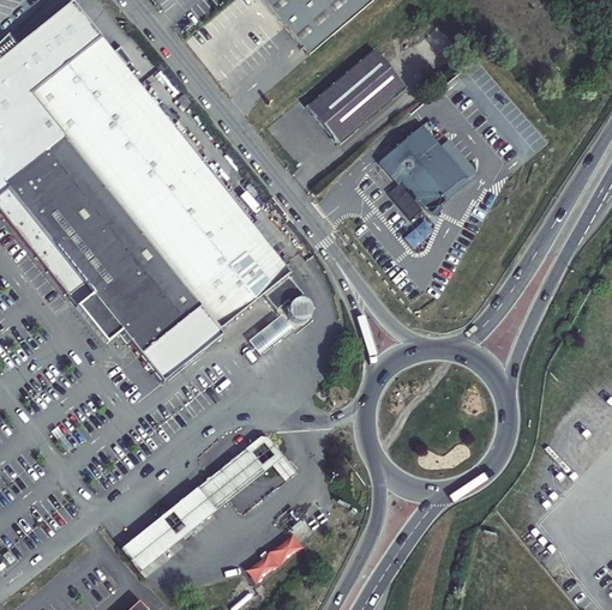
[(225,331),(220,326),(264,290),(279,307),(289,297),(293,301),(300,295),(303,293),(287,272),(289,271),(271,247),(262,235),(267,230),(257,219),(252,223),(202,162),(150,98),(73,0),(71,0),(5,53),(0,47),(0,199),(72,290),(88,278),(96,288),(81,300),(111,337),(125,326),(167,376),(225,331)]
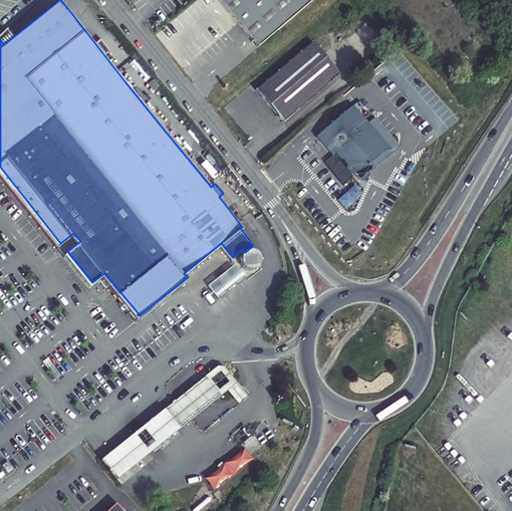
[(222,0),(260,44),(311,0),(222,0)]
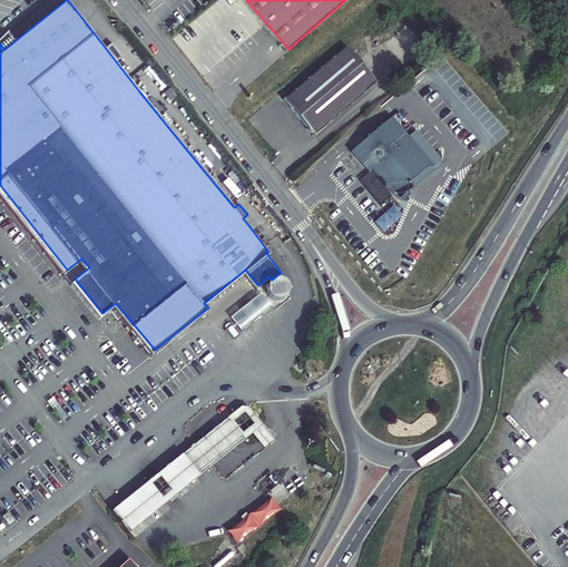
[(348,44),(285,96),(316,134),(326,124),(326,123),(378,79),(348,44)]
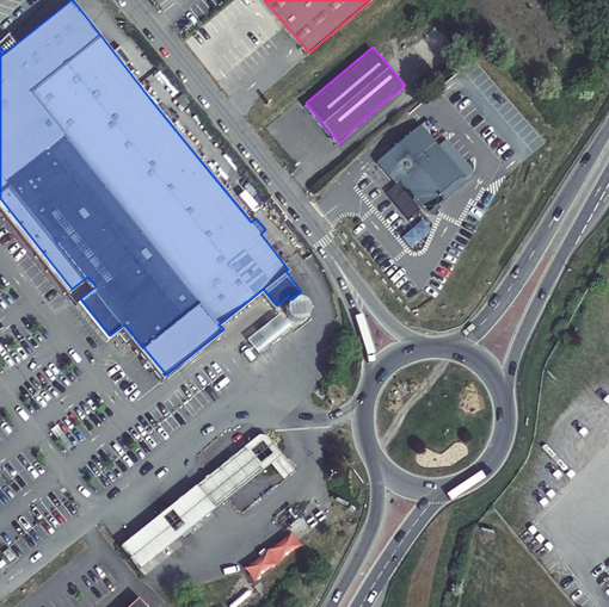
[(136,69),(131,62),(127,66),(133,73),(136,69)]
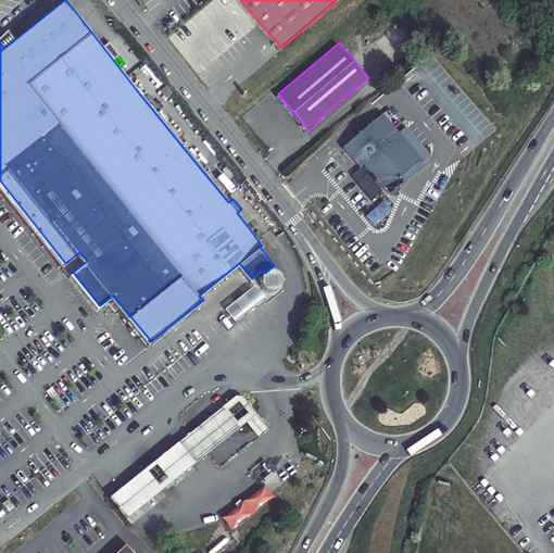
[(170,83),(162,88),(170,97),(176,91),(170,83)]
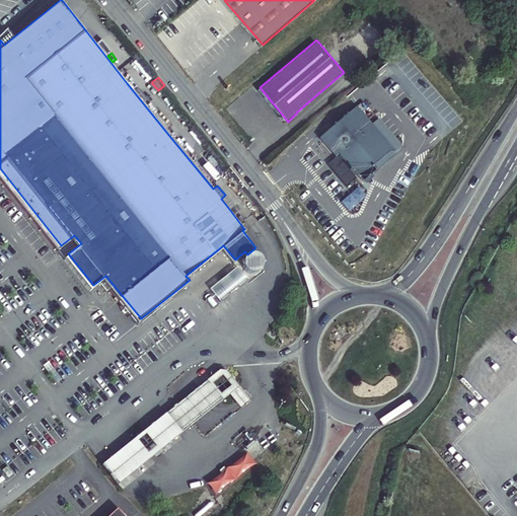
[(356,102),(319,132),(335,150),(338,148),(358,172),(370,162),(373,166),(379,161),(377,157),(389,147),(369,123),(372,121),(372,120),(356,102)]
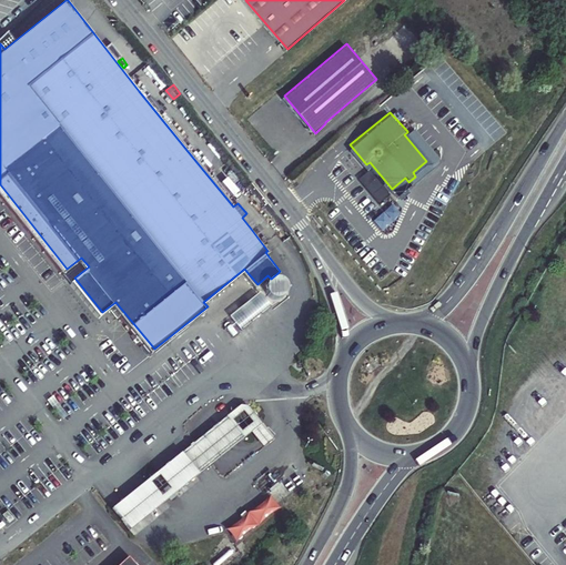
[(404,134),(426,161),(430,165),(438,159),(438,154),(414,124),(407,131),(407,132),(404,134)]
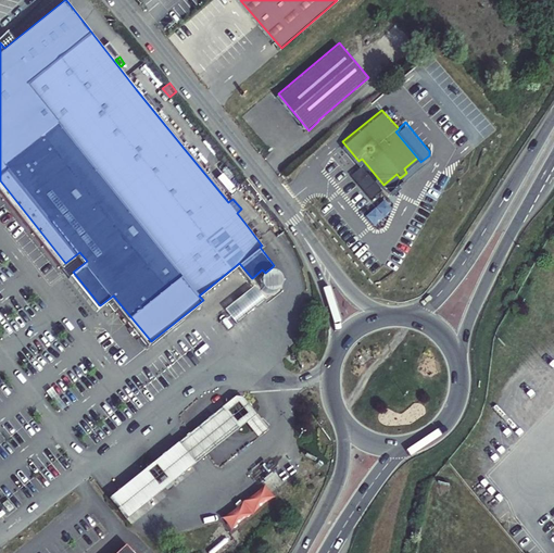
[(251,218),(234,198),(233,199),(241,209),(237,213),(246,224),(251,218)]
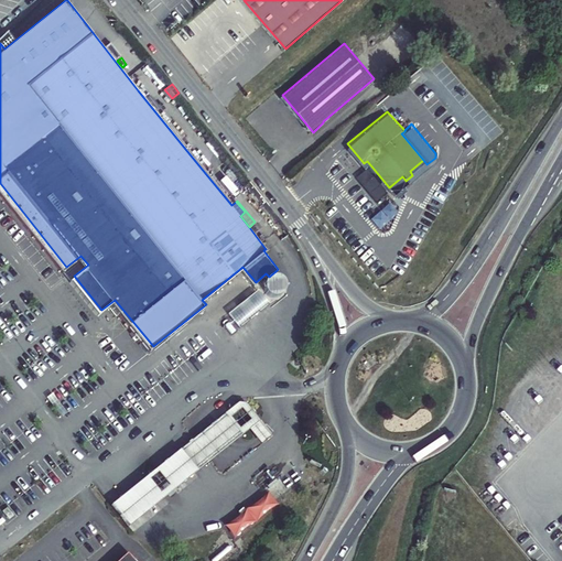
[(227,411),(112,505),(128,522),(242,431),(227,411)]
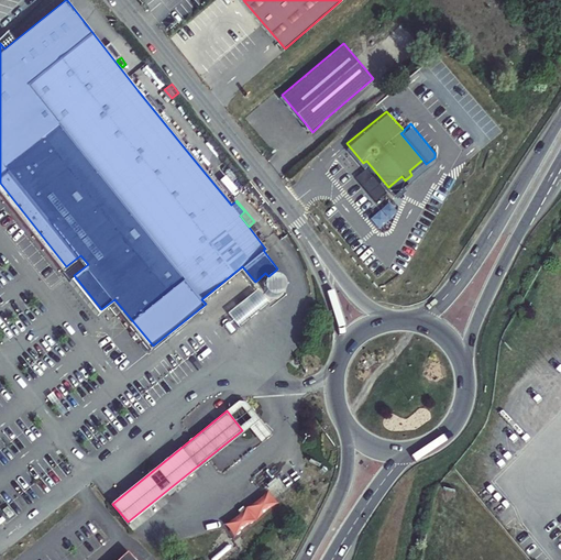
[(263,424),(257,416),(250,421),(257,431),(264,426),(263,425),(263,424)]
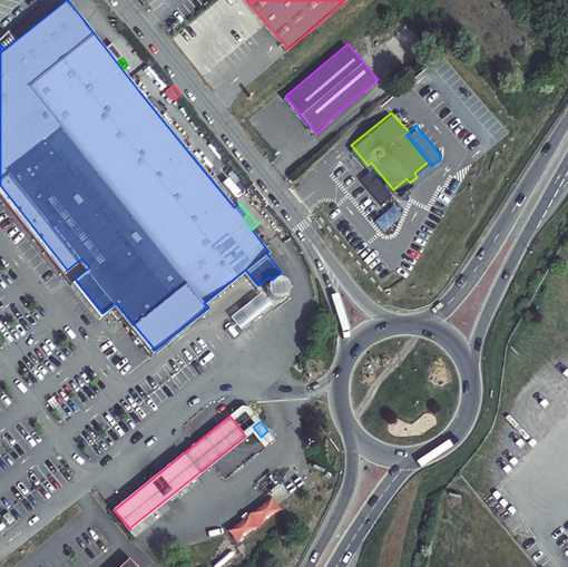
[(229,528),(240,540),(283,505),(273,492),(229,528)]
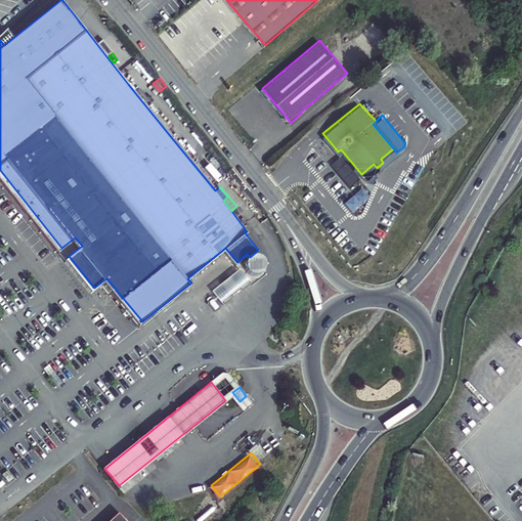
[(8,476),(7,477),(9,479),(13,476),(8,469),(5,472),(8,476)]
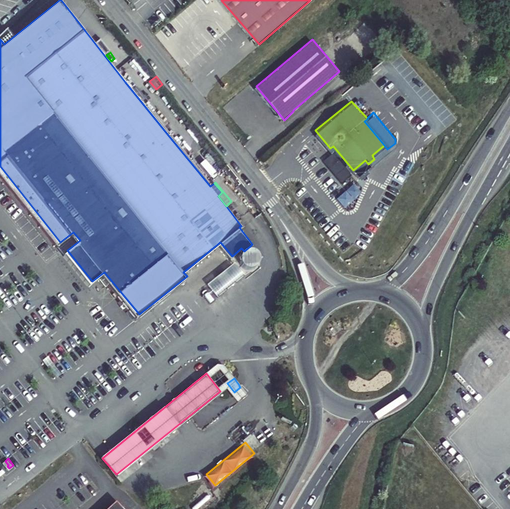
[(125,508),(115,498),(103,508),(125,508)]
